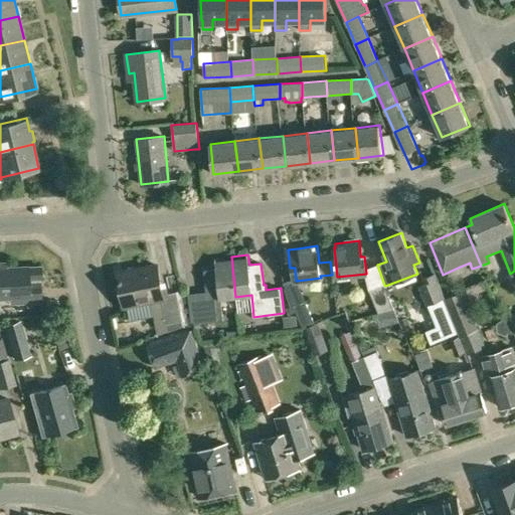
[(221,299),(235,297),(231,256),(215,259),(216,269),(204,270),(207,292),(188,294),(192,322),(195,321),(195,323),(223,320),(221,299)]
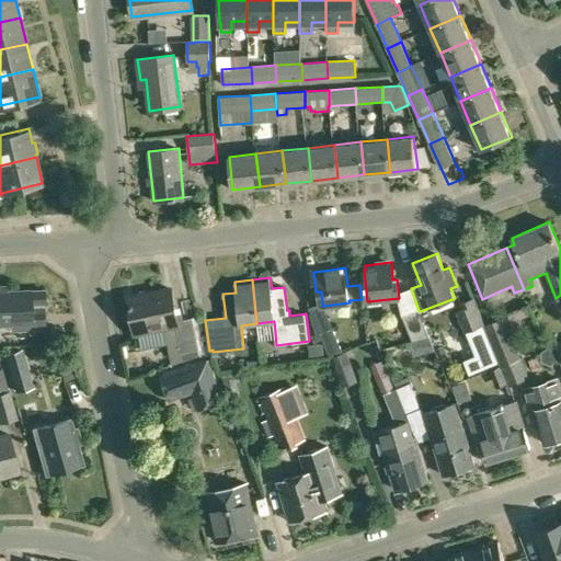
[(170,364),(199,356),(198,348),(199,348),(193,318),(176,321),(170,289),(129,297),(137,333),(163,328),(170,364)]
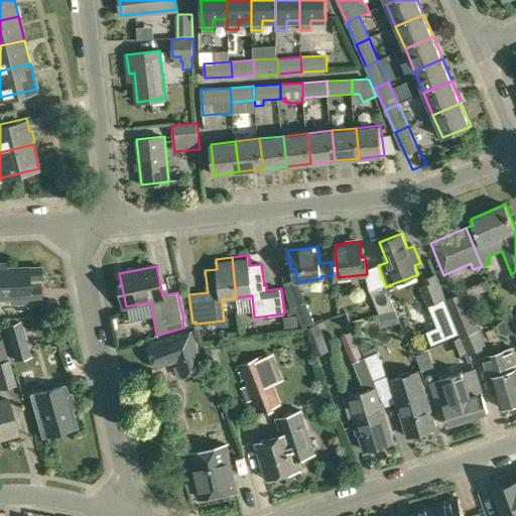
[(37,282),(39,281),(38,267),(25,268),(25,267),(0,269),(0,299),(8,299),(8,304),(38,302),(37,282)]
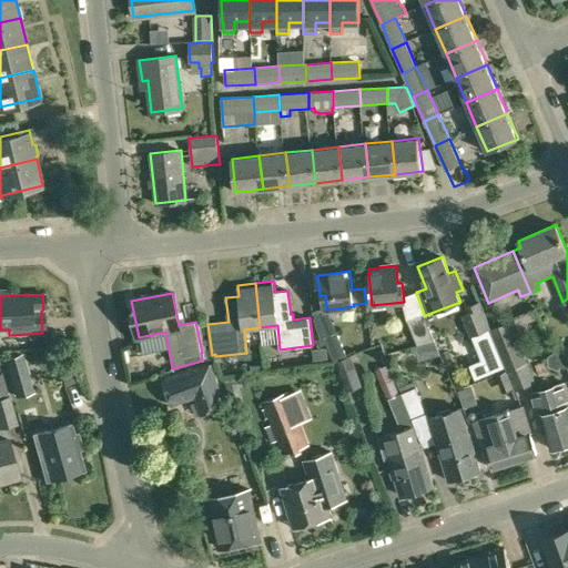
[(472,336),(489,328),(478,302),(466,306),(468,313),(463,315),(472,336)]
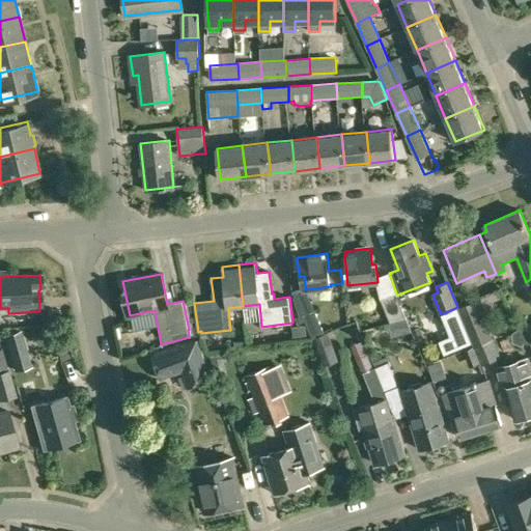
[(468,327),(466,327),(473,343),(474,346),(478,358),(480,363),(496,356),(490,341),(494,339),(480,306),(487,303),(504,297),(501,289),(485,296),(477,299),(477,300),(458,307),(468,327)]
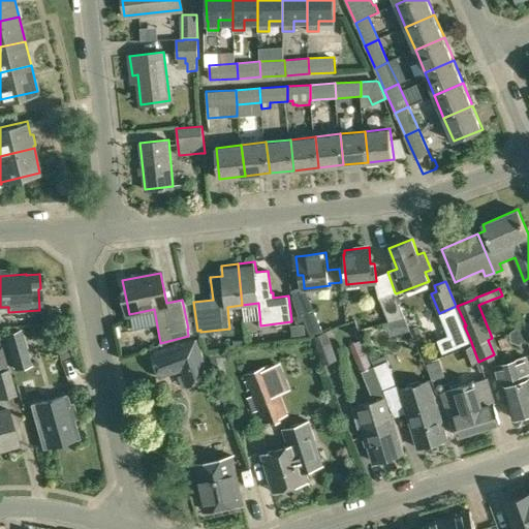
[(405,318),(396,293),(395,292),(379,298),(389,321),(405,318)]
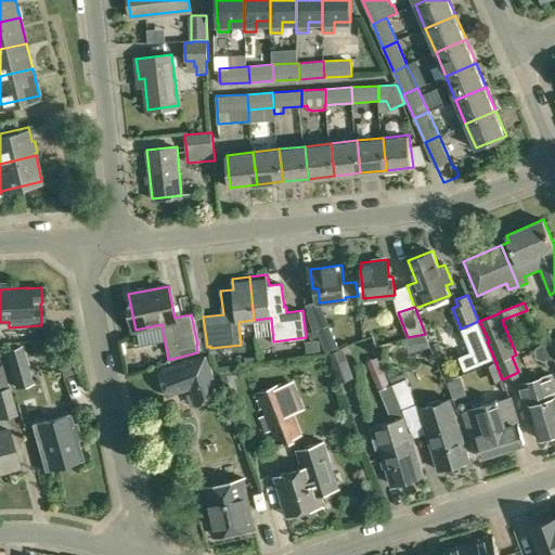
[(487,341),(478,321),(461,328),(469,351),(459,356),(464,371),(494,359),(487,341)]
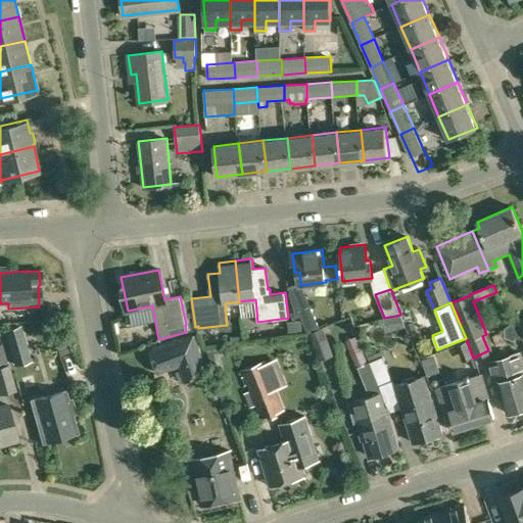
[(308,333),(320,329),(320,328),(311,305),(299,311),(308,333)]
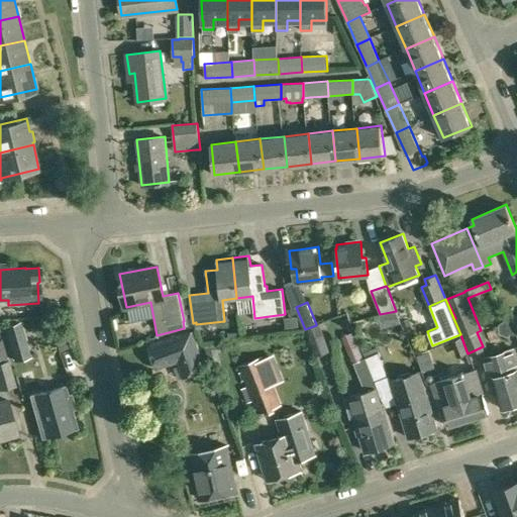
[(20,322),(4,326),(13,360),(30,356),(20,322)]
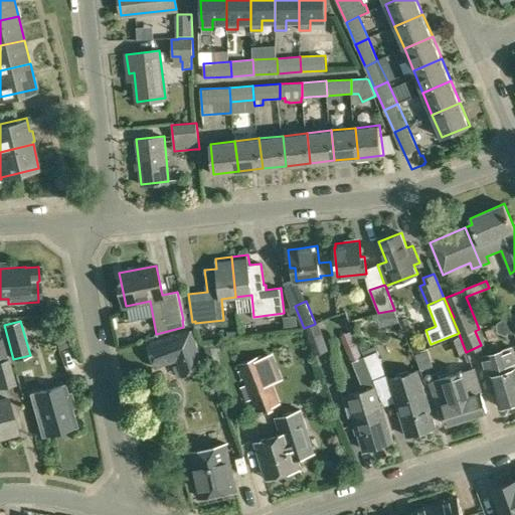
[(315,324),(304,328),(314,355),(329,350),(319,323),(315,324)]
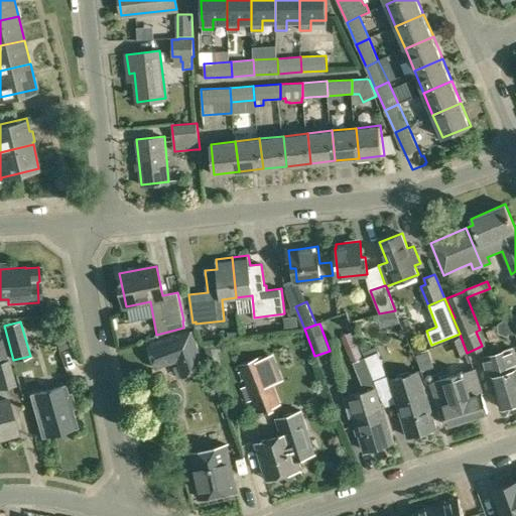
[(207,370),(192,330),(147,346),(155,370),(176,363),(181,379),(207,370)]
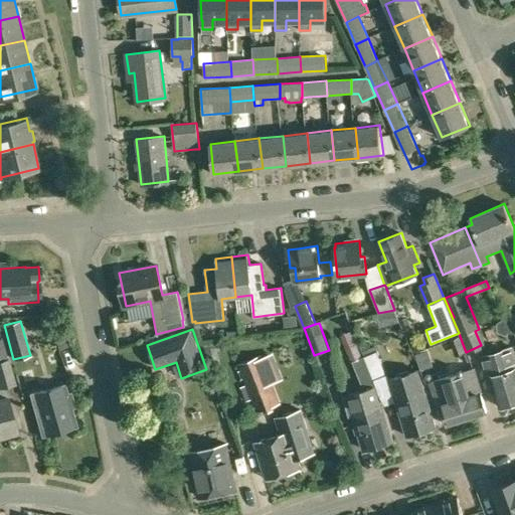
[(455,351),(464,347),(460,336),(450,339),(455,351)]
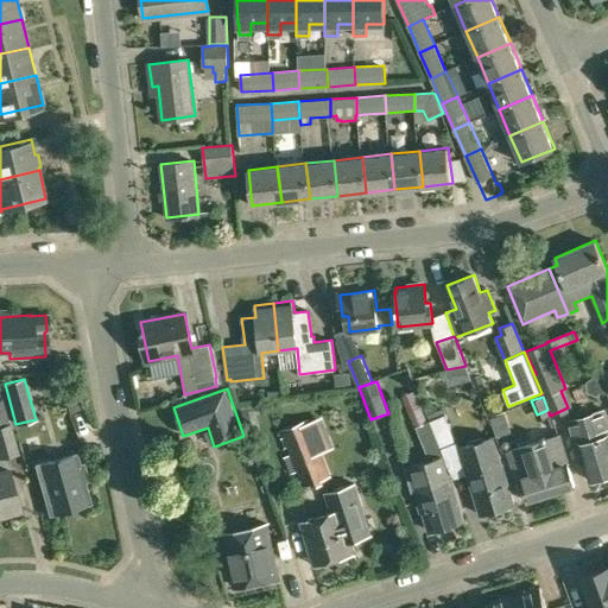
[(10,423),(1,399),(0,399),(0,458),(18,454),(10,423)]
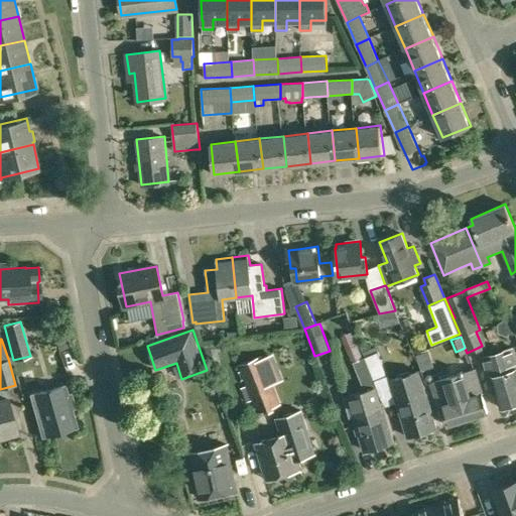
[(352,364),(364,360),(357,342),(349,345),(345,346),(352,364)]
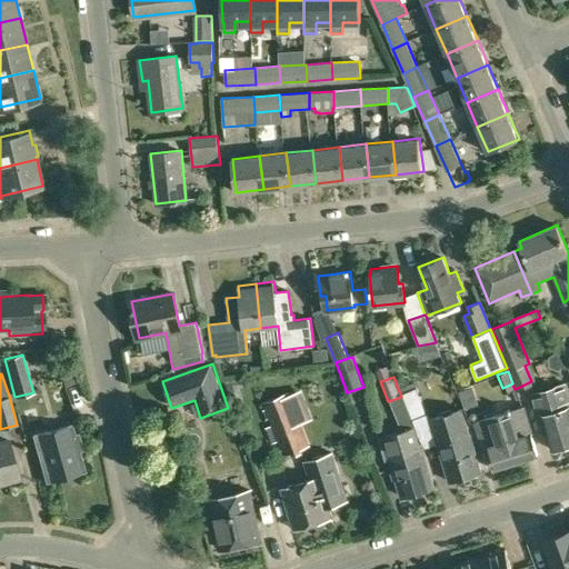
[(553,450),(568,446),(568,389),(567,381),(553,386),(536,391),(543,416),(553,450)]
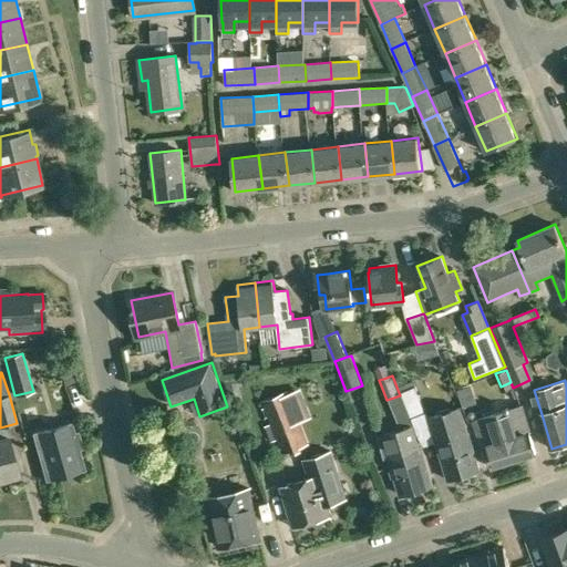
[(411,416),(426,412),(413,381),(399,387),(411,416)]
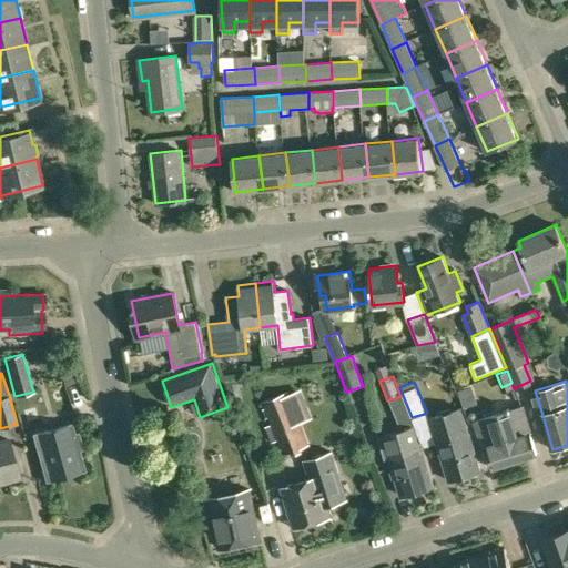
[(283,454),(310,444),(288,391),(262,402),(283,454)]
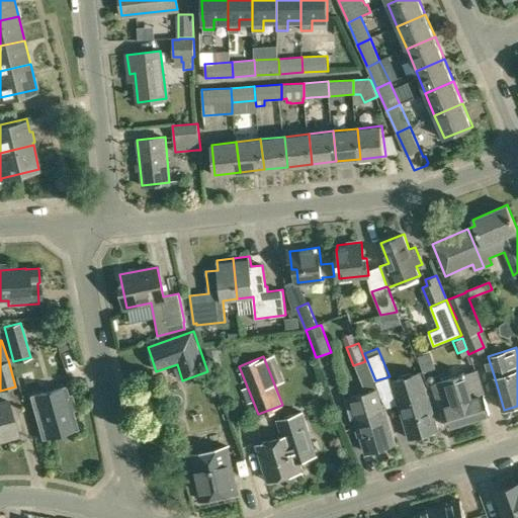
[(477,370),(432,384),(446,429),(490,415),(477,370)]
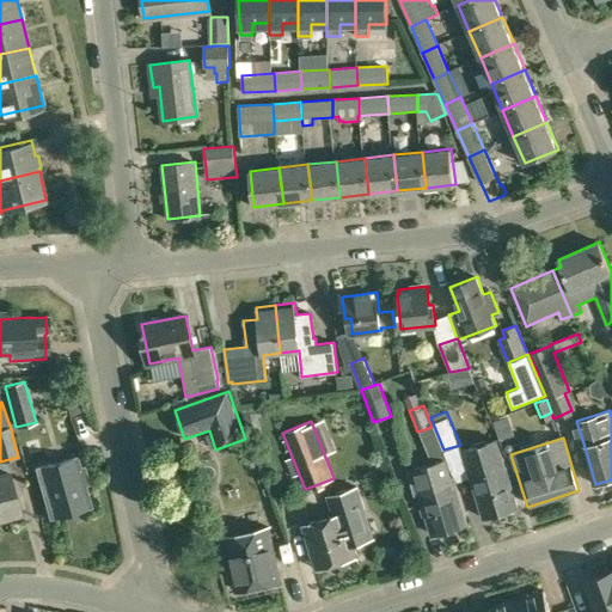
[(506,467),(497,440),(471,448),(479,476),(473,477),(485,518),(519,508),(507,467),(506,467)]
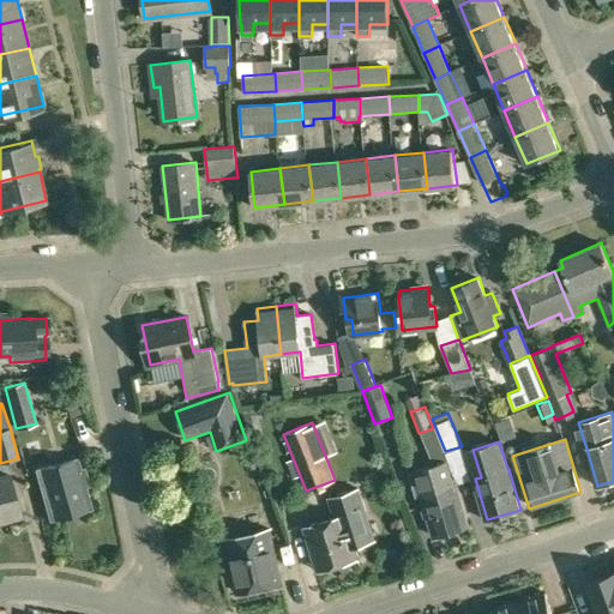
[(79,470),(76,458),(35,469),(49,519),(91,509),(85,485),(88,483),(84,469),(79,470)]
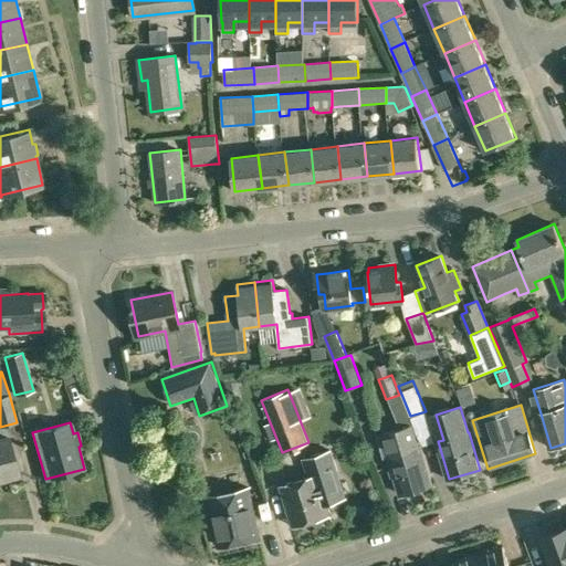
[(416,449),(409,426),(376,437),(383,459),(391,457),(402,493),(431,484),(420,448),(416,449)]
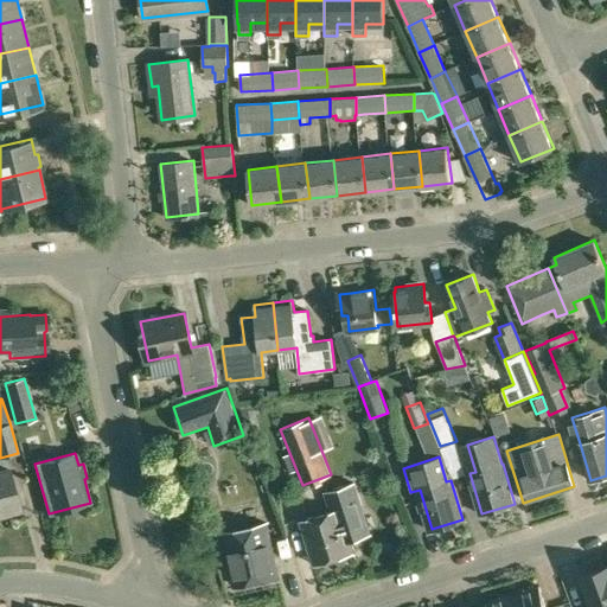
[(0,516),(18,510),(5,471),(0,472),(0,516)]
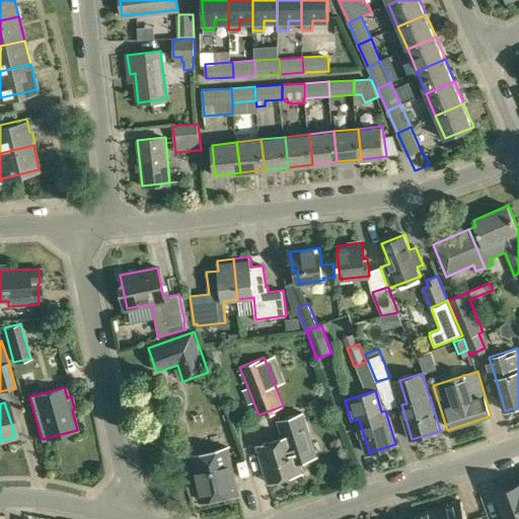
[(269,480),(302,472),(300,462),(313,458),(306,434),(311,433),(304,413),(277,420),(283,437),(258,444),(269,480)]
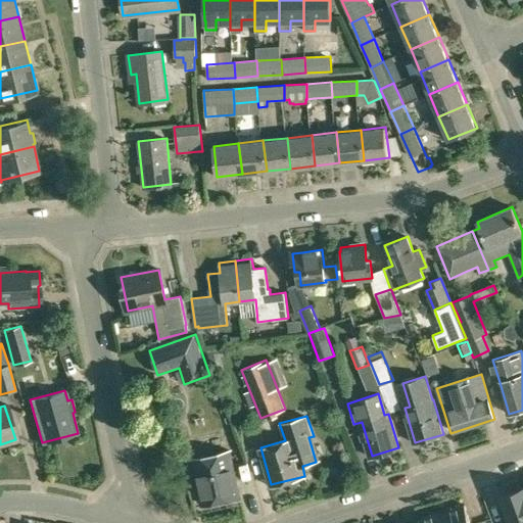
[(192,461),(203,505),(239,495),(228,452),(192,461)]
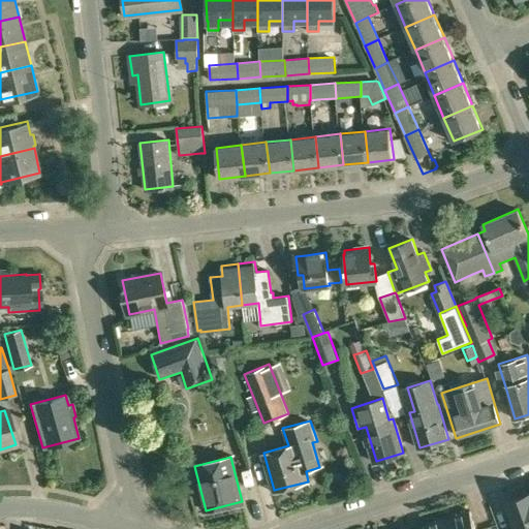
[(528,528),(528,492),(506,500),(517,528),(515,528),(528,528)]
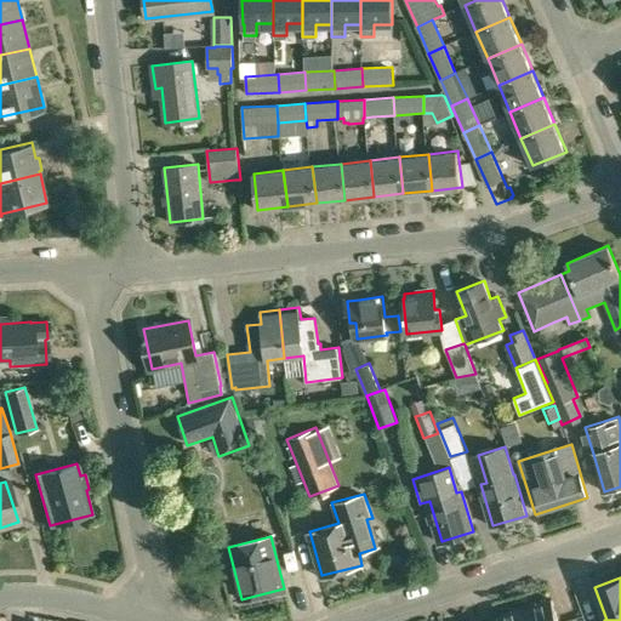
[(558,620),(551,596),(523,605),(528,620),(558,620)]
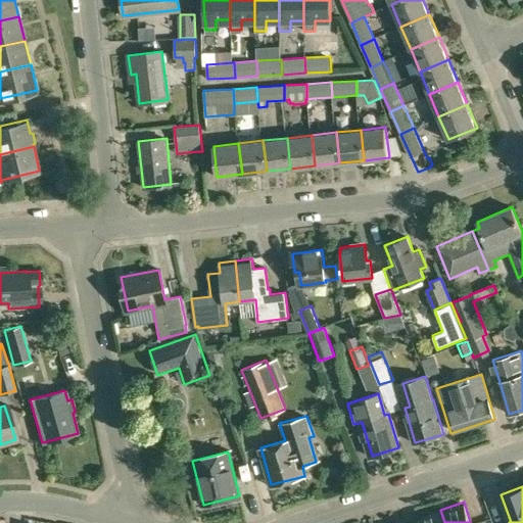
[(444,522),(440,510),(417,517),(419,522),(444,522)]
